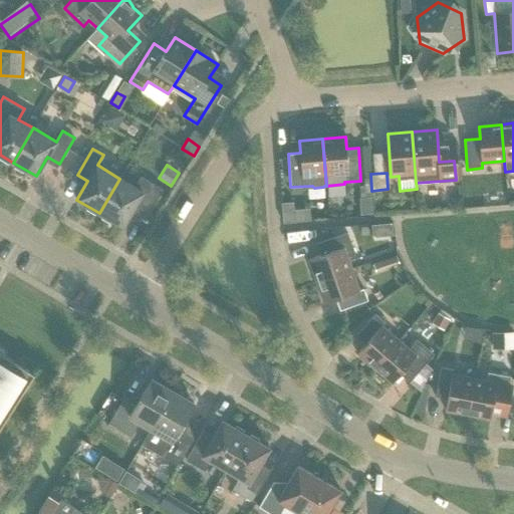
[(135,187),(119,179),(99,213),(122,227),(134,208),(148,216),(163,190),(141,177),(135,187)]
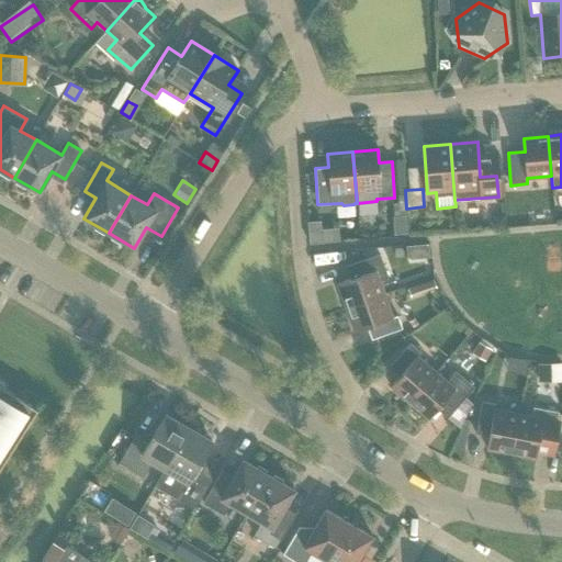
[(308,222),(311,244),(323,243),(322,221),(308,222)]
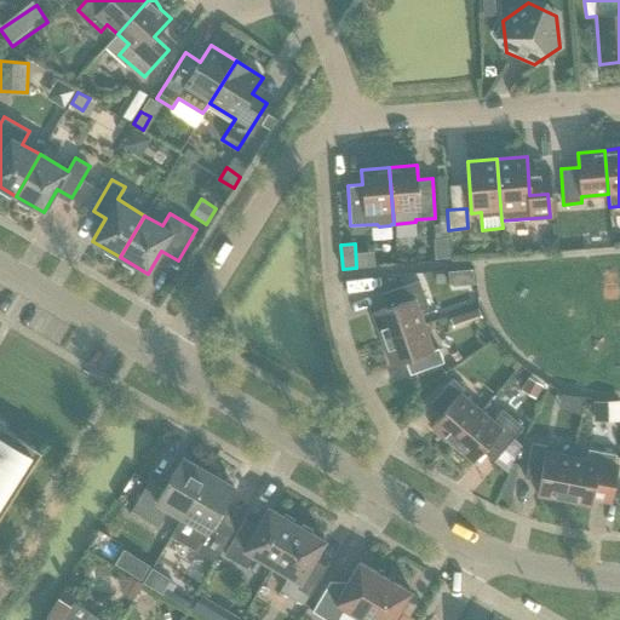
[(373,313),(382,339),(424,325),(419,310),(429,306),(420,280),(382,294),(386,308),(373,313)]
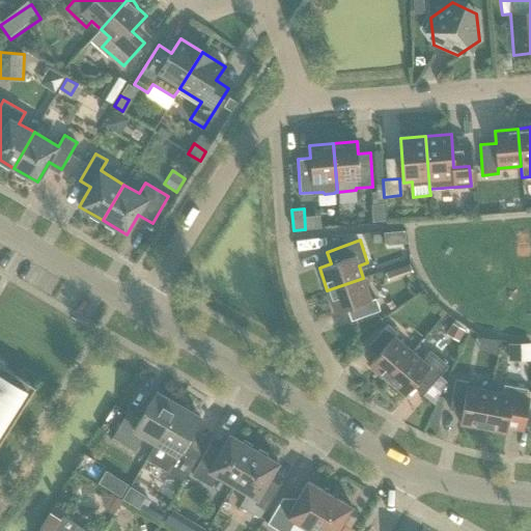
[(413,272),(410,263),(385,272),(388,280),(413,272)]
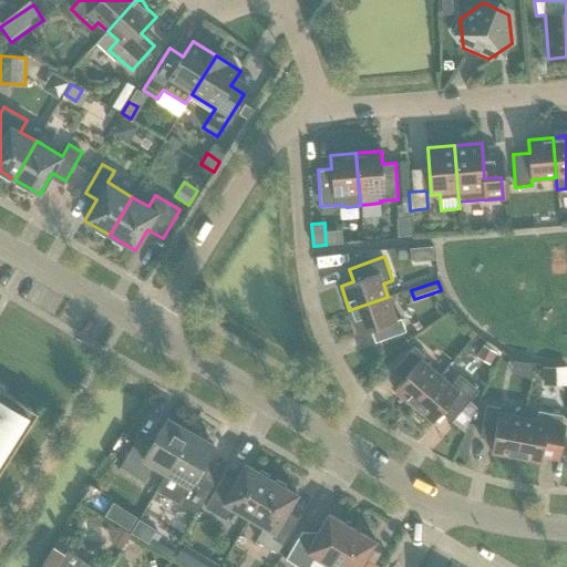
[(397,320),(388,297),(349,310),(358,334),(370,330),(375,342),(405,331),(401,318),(397,320)]
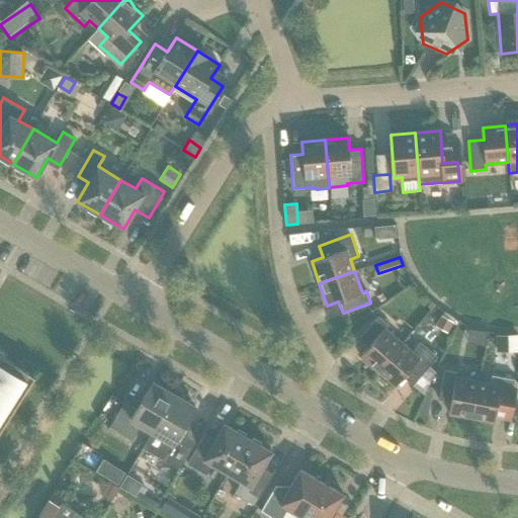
[(377,371),(402,343),(384,328),(387,324),(377,316),(358,339),(368,347),(360,356),(377,371)]
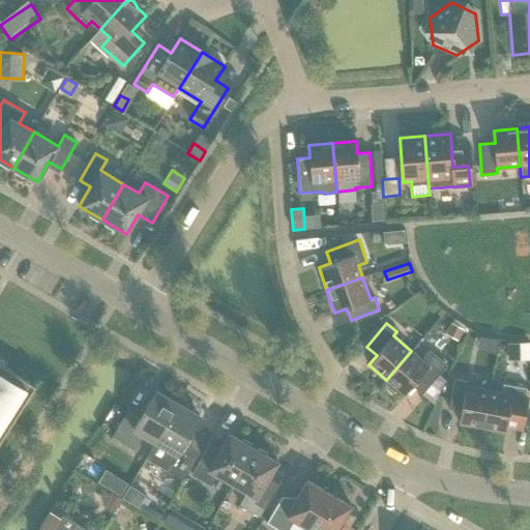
[(480,355),(496,357),(498,342),(481,340),(480,355)]
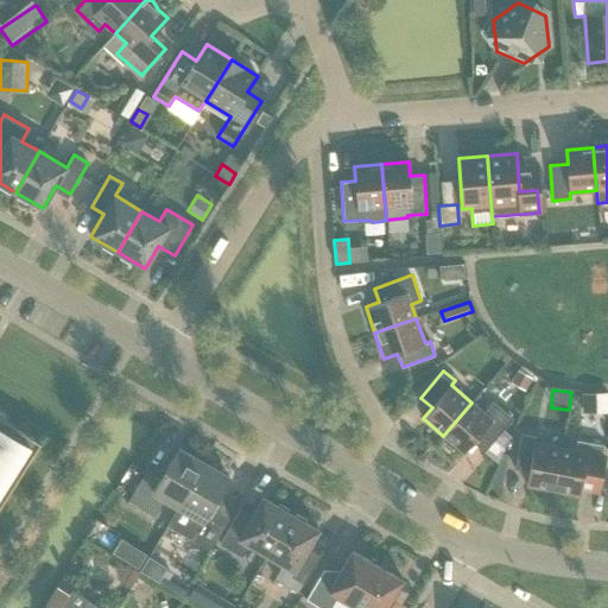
[(587,415),(607,415),(607,397),(588,397),(587,415)]
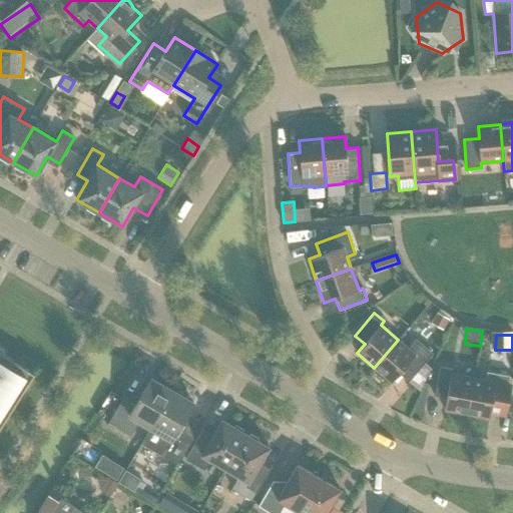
[(398,340),(374,368),(392,383),(399,374),(409,382),(433,354),(416,339),(408,348),(398,340)]
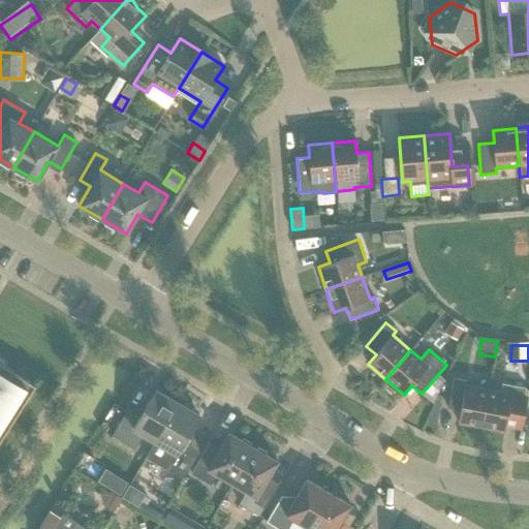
[(0,440),(35,384),(0,362),(0,440)]
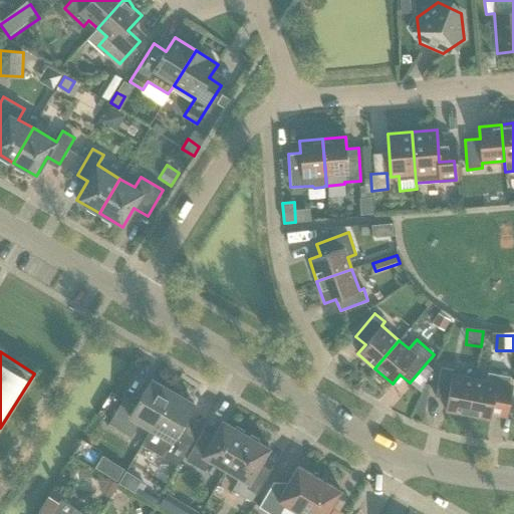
[(446,411),(468,415),(475,378),(453,374),(454,369),(441,367),(436,397),(448,399),(446,411)]
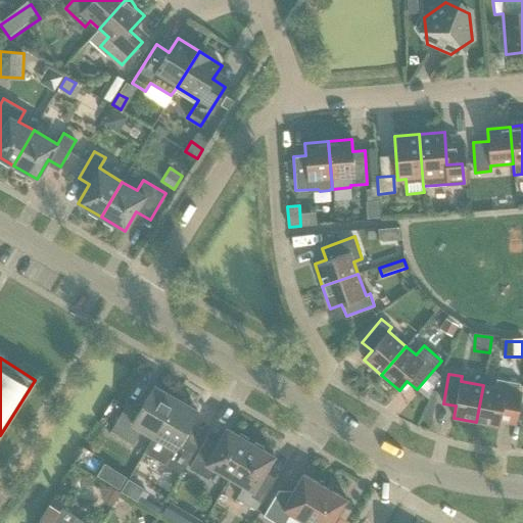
[(495,379),(494,387),(483,385),(476,422),(500,426),(502,414),(514,417),(520,383),(495,379)]
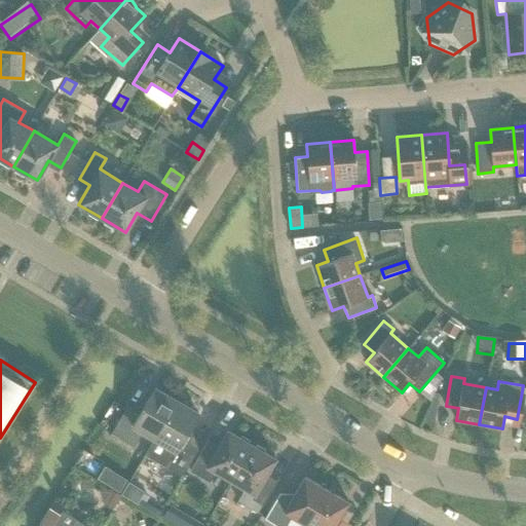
[(154,439),(177,401),(154,388),(139,414),(127,408),(112,434),(134,446),(143,431),(154,439)]
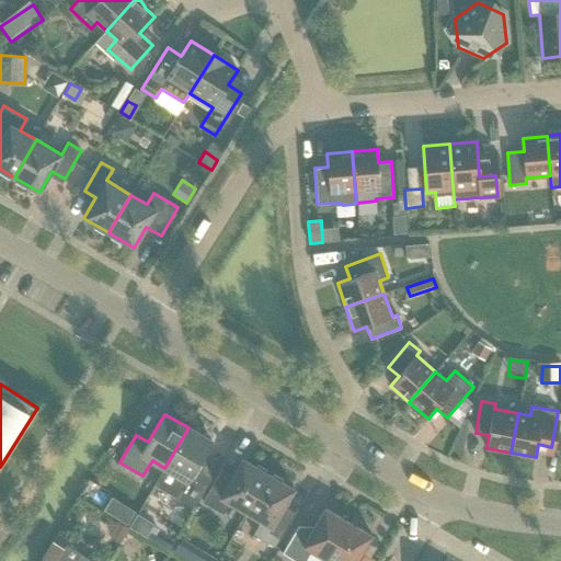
[(189,427),(164,468),(155,484),(194,507),(212,479),(195,469),(212,441),(189,427)]
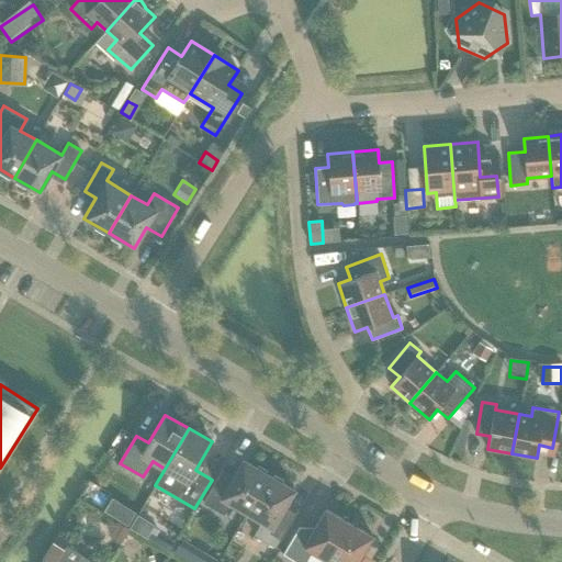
[(247,513),(269,475),(244,460),(232,481),(220,474),(203,503),(224,515),(231,504),(247,513)]
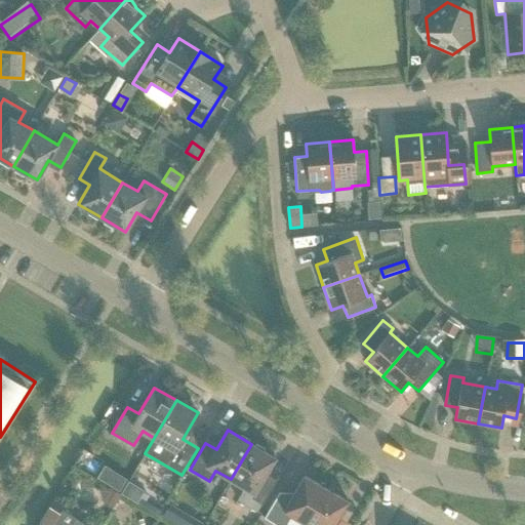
[(275,457),(251,444),(231,479),(244,487),(237,499),(257,512),(274,484),(264,477),(275,457)]
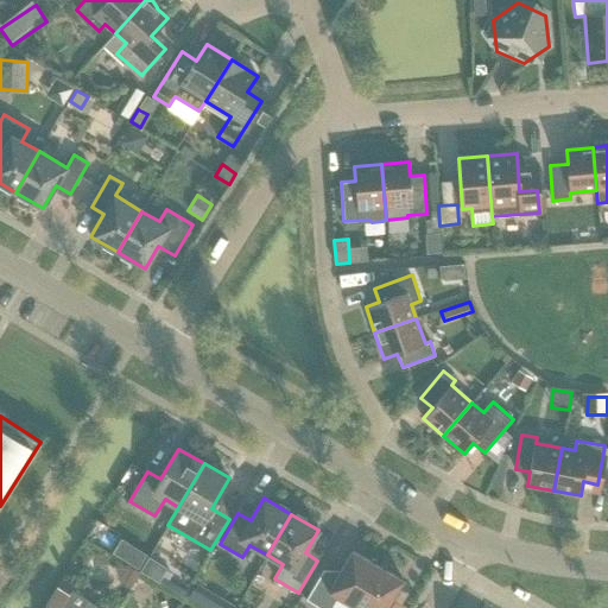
[(124,543),(114,558),(160,586),(170,569),(124,543)]
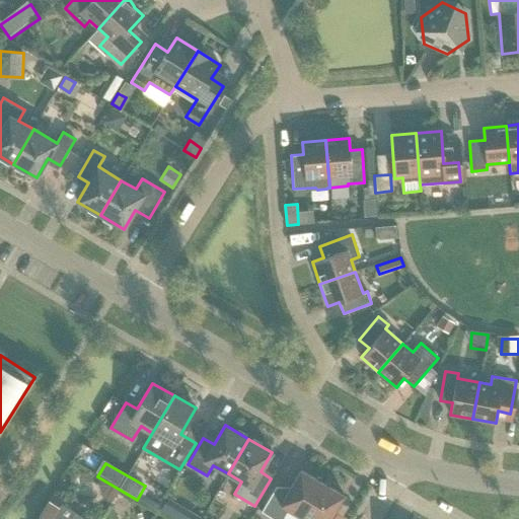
[(302,518),(322,483),(301,470),(287,493),(276,487),(262,512),(273,518),(283,518),(289,510),(302,518)]
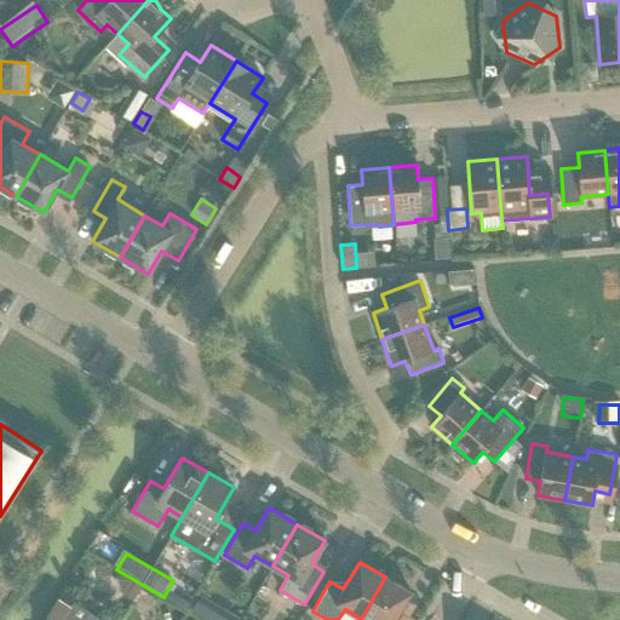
[(385,577),(361,619),(362,619),(395,619),(411,592),(385,577)]
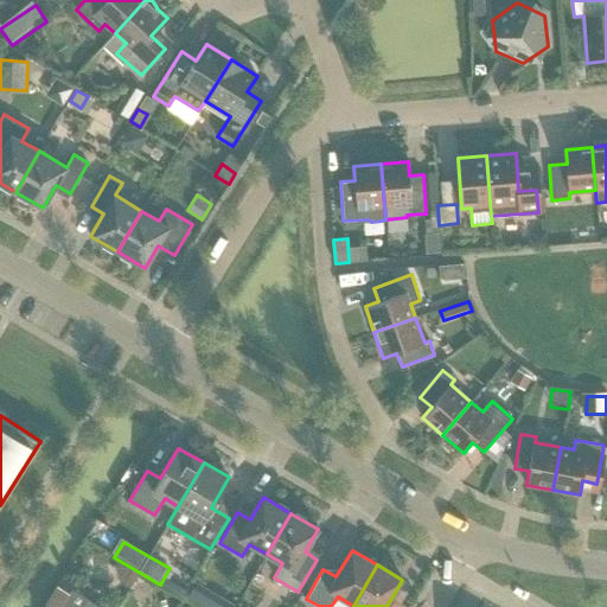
[(183,596),(189,580),(168,572),(163,588),(183,596)]
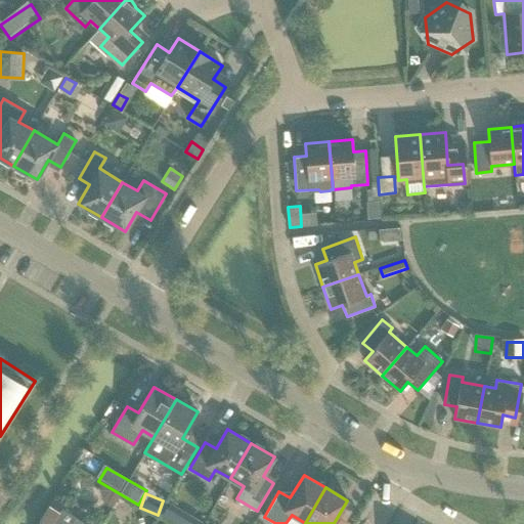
[(72,523),(77,518),(62,510),(60,513),(49,506),(37,523),(72,523)]
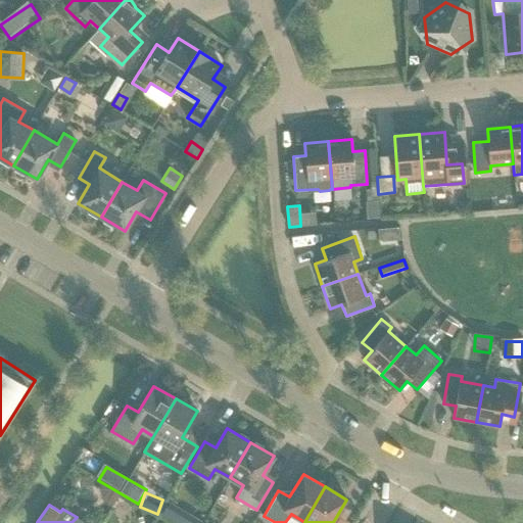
[(177,522),(182,513),(168,505),(162,514),(177,522)]
